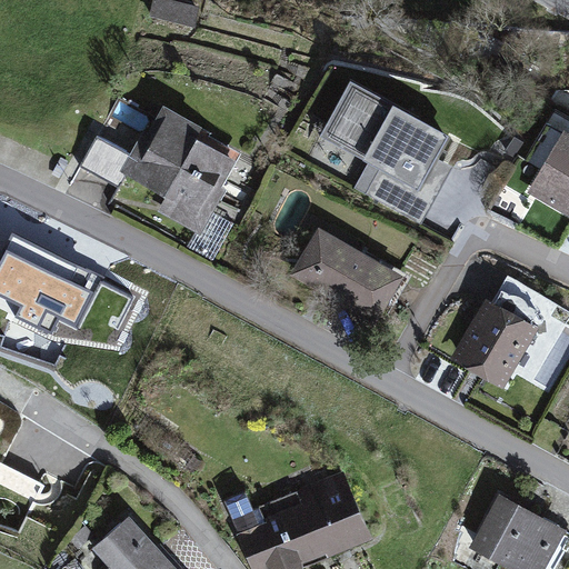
[(200,6),(180,0),(152,0),(149,16),(196,27),(200,6)]
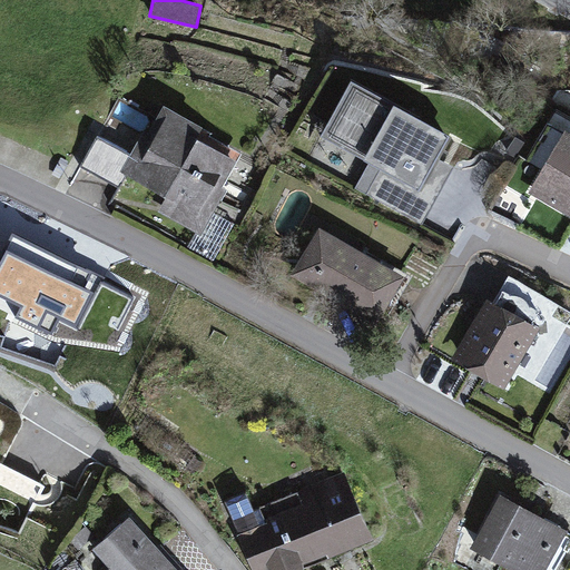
[(320,136),(370,163),(356,188),(422,224),(454,167),(440,159),(453,135),(352,79),(320,136)]
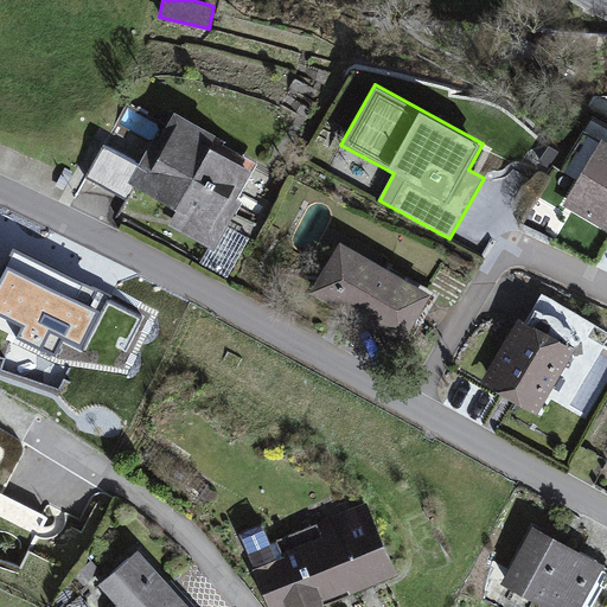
[(139,165),(104,145),(85,177),(127,200),(136,185),(179,209),(170,224),(215,249),(243,199),(240,197),(259,163),(213,138),(216,134),(174,110),(155,146),(151,144),(139,165)]
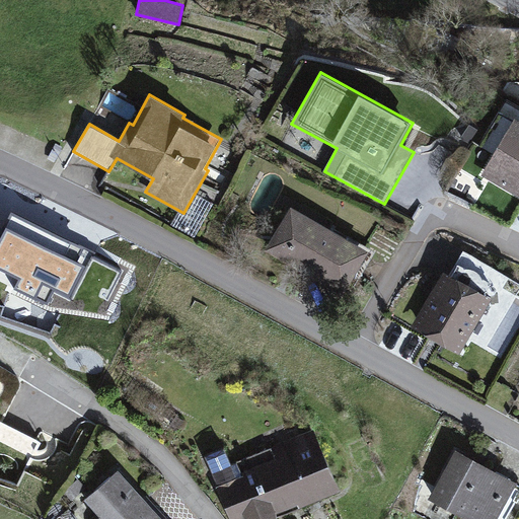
[(518,119),(516,117),(482,176),(518,198),(518,119)]
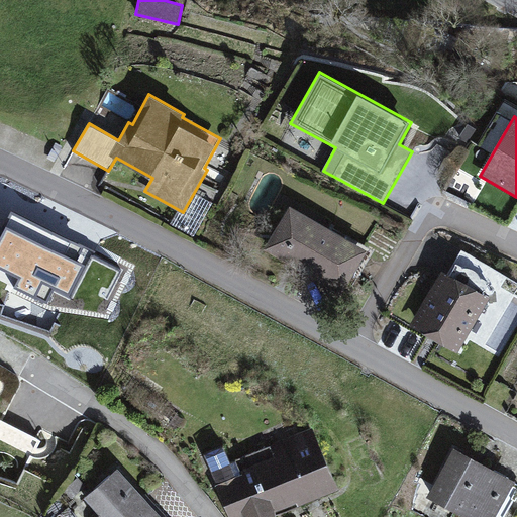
[(368,250),(289,205),(263,249),(341,295),(368,250)]
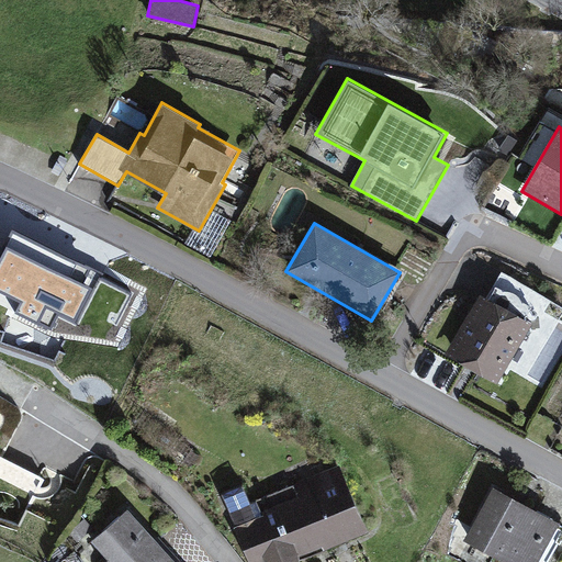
[(487,298),(481,293),(445,353),(497,385),(534,325),(551,335),(561,315),(561,306),(503,272),(487,298)]
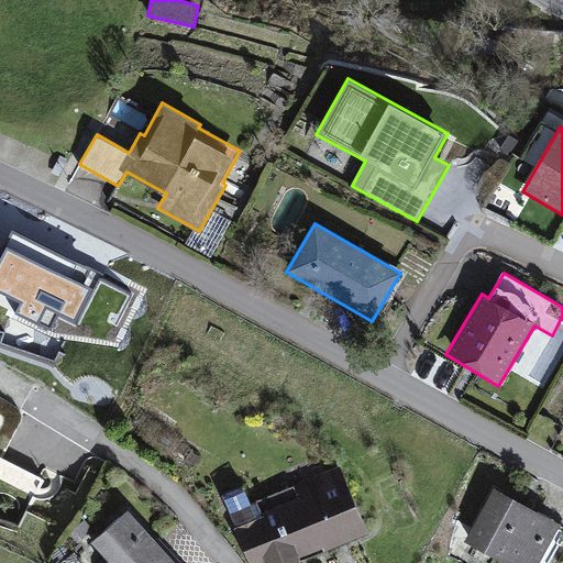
[(0,429),(3,422),(0,420),(0,496),(30,510),(44,481),(0,459),(0,429)]
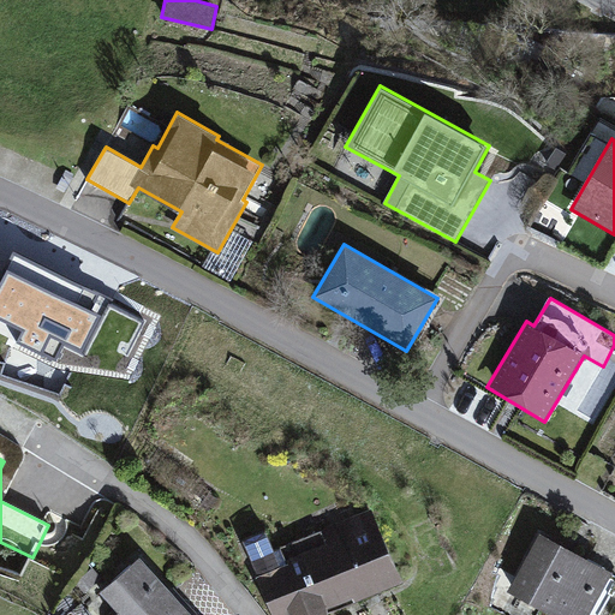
[(254,561),(251,562),(272,614),(328,614),(328,609),(352,598),(354,603),(404,580),(371,508),(274,551),(266,531),(244,541),(254,561)]
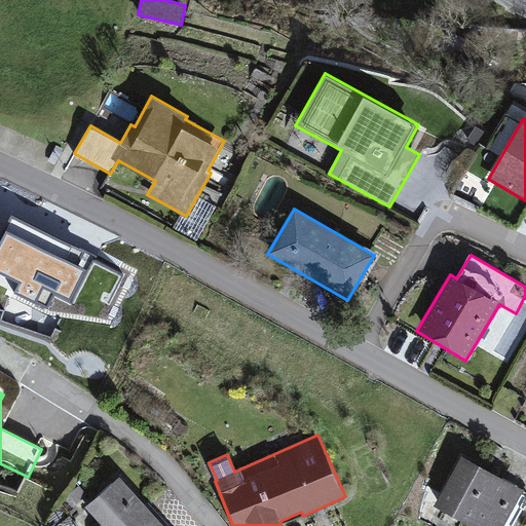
[(525,488),(461,454),(434,505),(472,525),(513,525),(522,510),(524,511),(525,505),(525,495),(522,493),(525,488)]
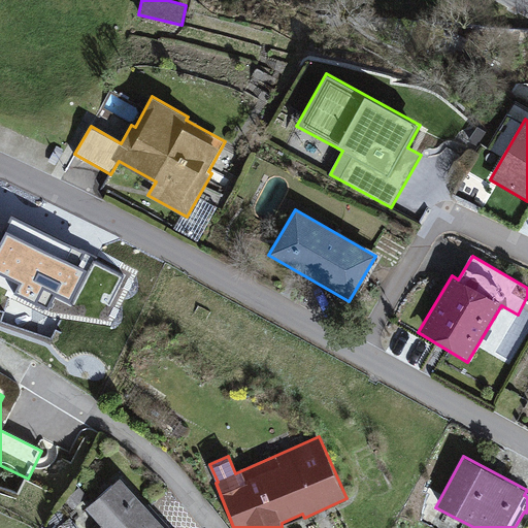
[(165,527),(121,479),(87,509),(103,527),(165,527)]
